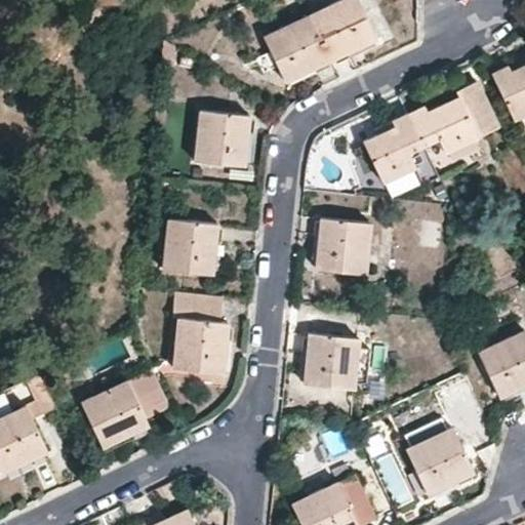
[(319,0),(309,6),(313,13),(332,4),(329,0),(319,0)]
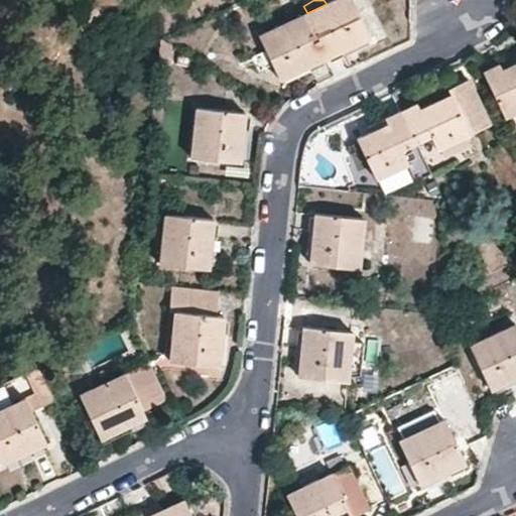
[(307,13),(304,14),(325,57),(369,36),(352,0),(334,0),(327,4),(307,13)]
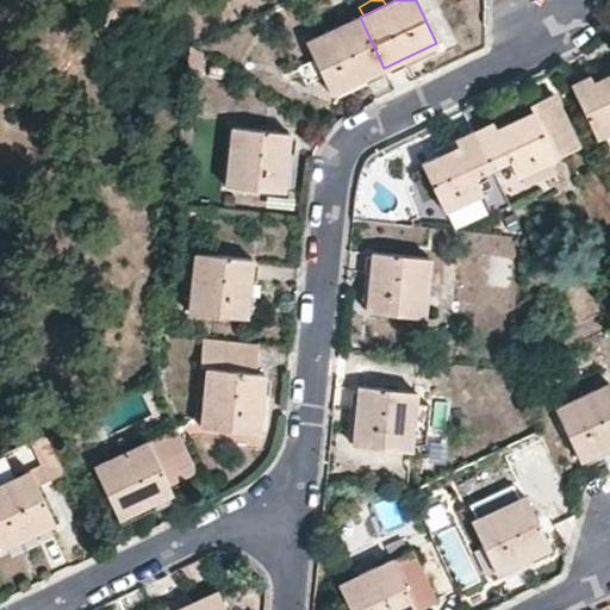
[(384,68),(360,17),(306,42),(331,94),(384,68)]
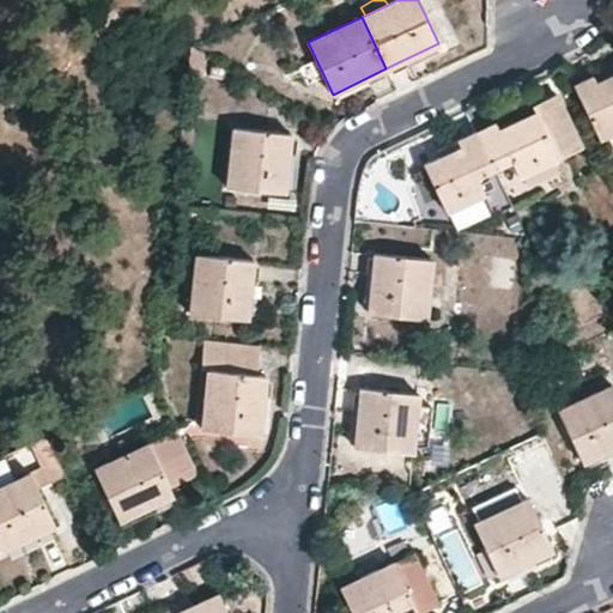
[(188,70),(205,71),(206,53),(192,46),(188,70)]
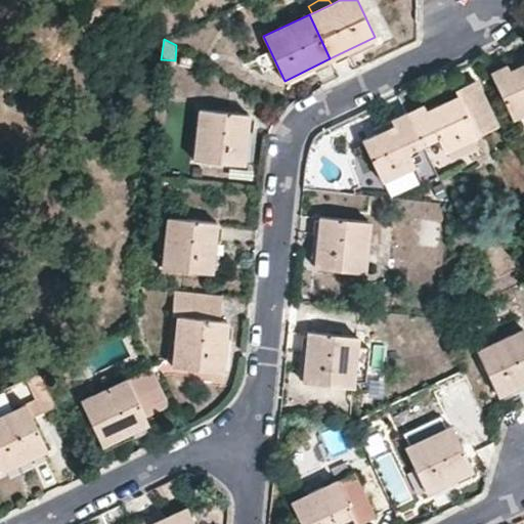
[(523,129),(523,63),(510,71),(507,64),(491,73),(514,120),(518,118),(523,129)]
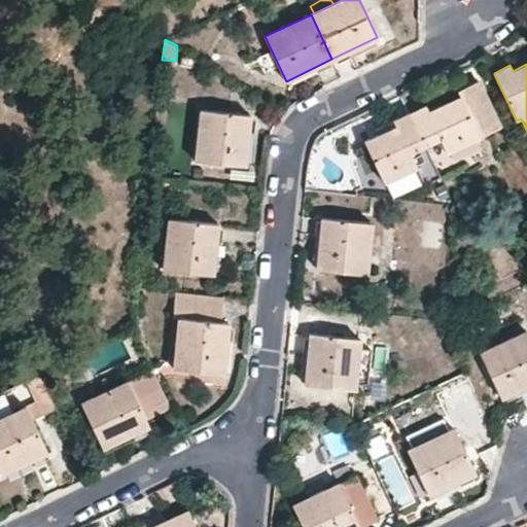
[(457,91),(460,97),(429,110),(426,105),(409,112),(424,145),(441,137),(447,151),(498,127),(478,81),(457,91)]
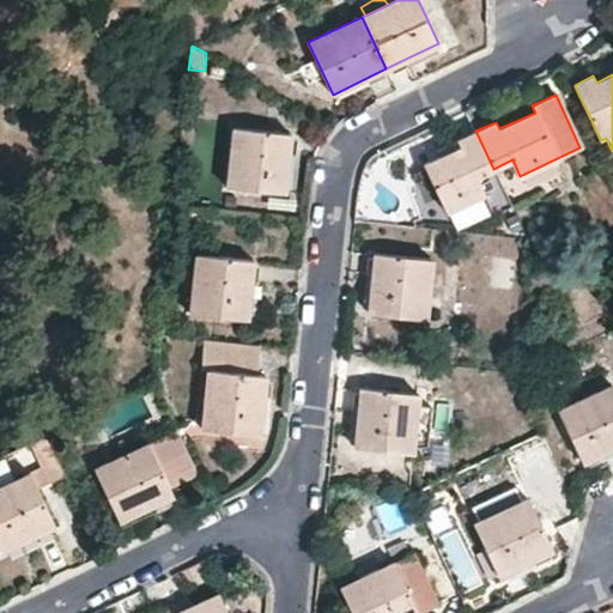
[(285,192),(291,133),(232,127),(228,186),(285,192)]
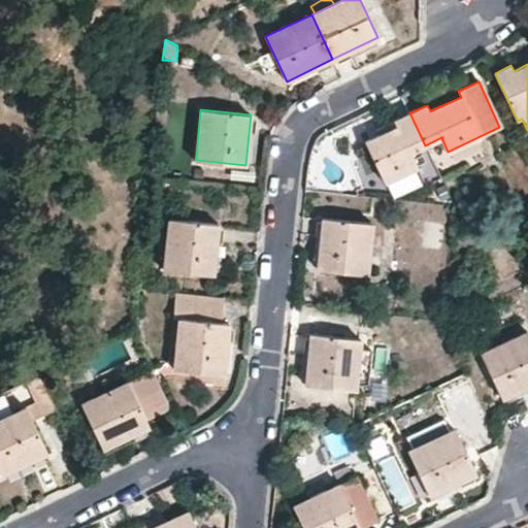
[(410,153),(425,145),(409,112),(394,121),(397,127),(366,142),(386,182),(417,167),(410,153)]
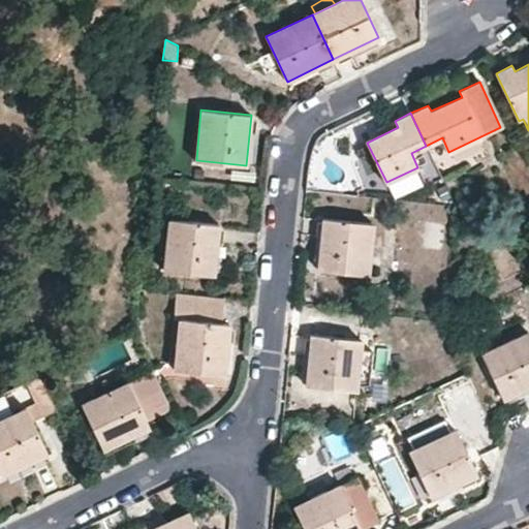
[(367,273),(372,222),(323,218),(318,268),(367,273)]
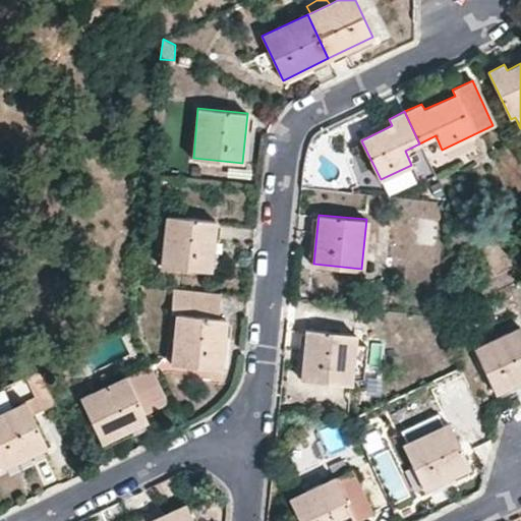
[(162,266),(210,271),(215,221),(167,216),(162,266)]
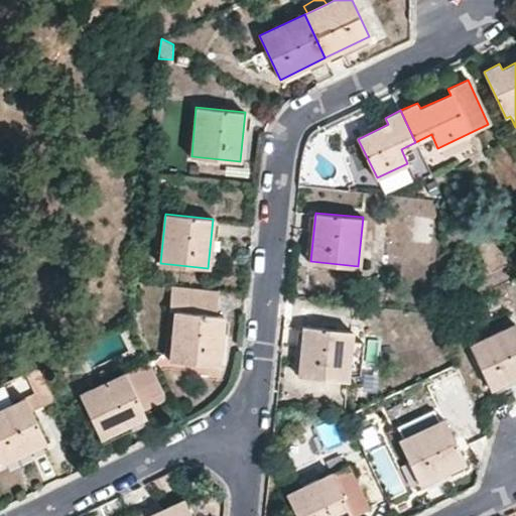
[(212,295),(177,293),(171,361),(219,366),(224,315),(211,313),(212,295)]
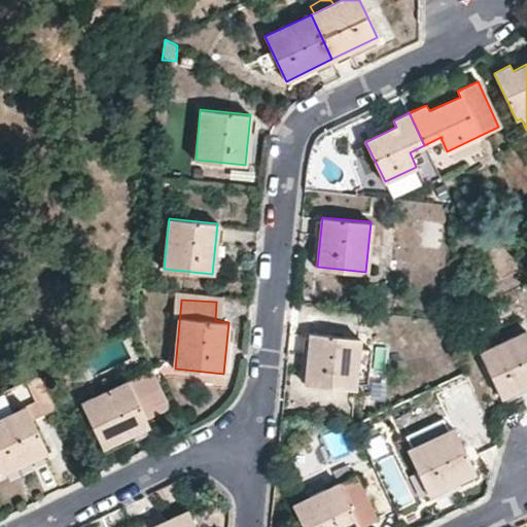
[(486,328),(472,335),(480,351),(494,345),(486,328)]
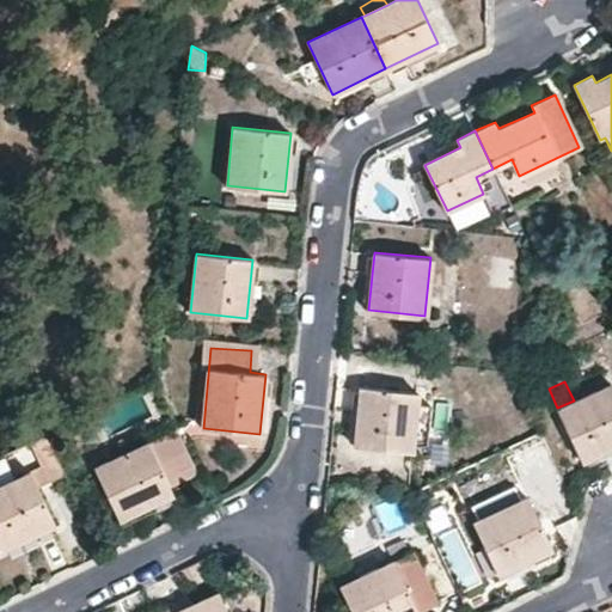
[(611,445),(611,386),(611,384),(574,401),(557,408),(581,459),(611,445)]
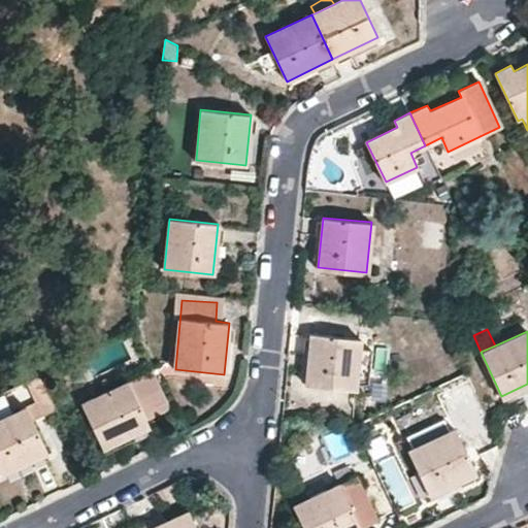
[(307,356),(335,358),(332,387),(356,389),(356,384),(368,385),(371,349),(360,349),(360,337),(309,333),(307,356)]
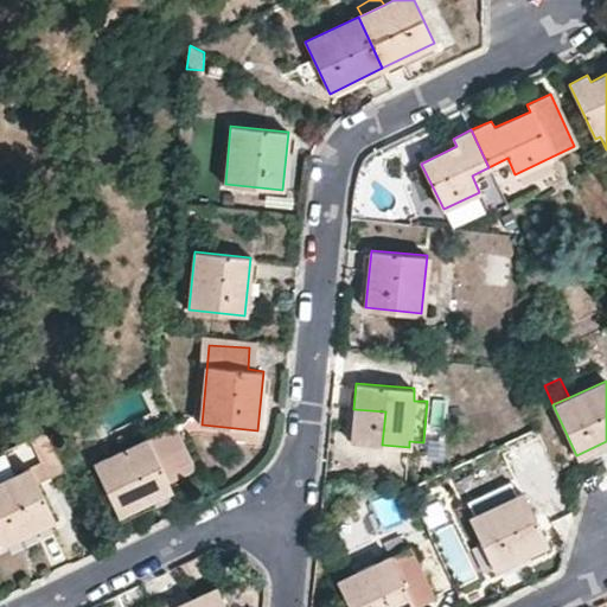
[(351,442),(382,445),(385,411),(353,409),(351,442)]
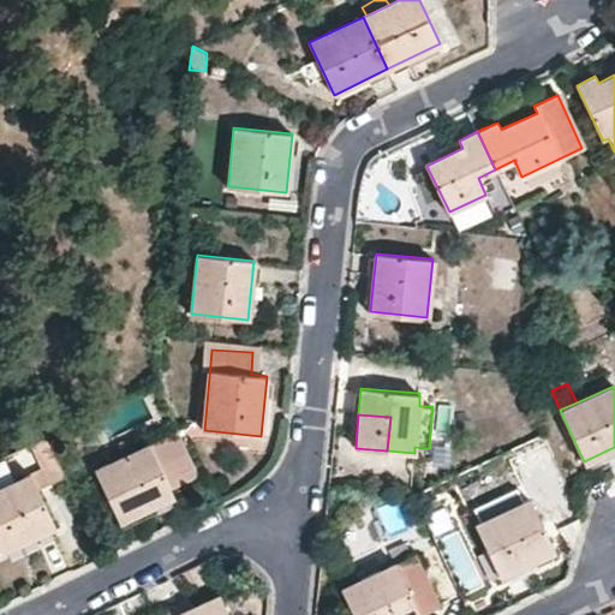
[(46,436),(31,445),(42,467),(58,460),(46,436)]
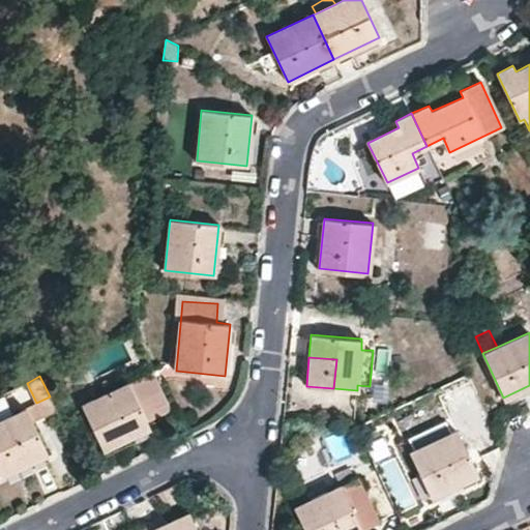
[(128,437),(150,427),(128,382),(82,404),(93,429),(119,416),(128,437)]
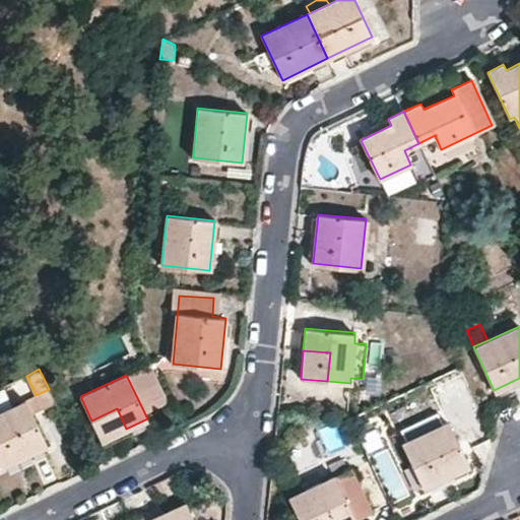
[(55,401),(49,389),(36,395),(42,407),(55,401)]
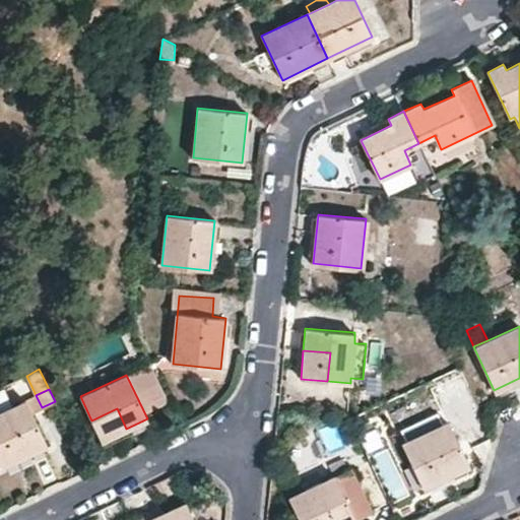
[(36,395),(26,400),(31,412),(42,407),(36,395)]
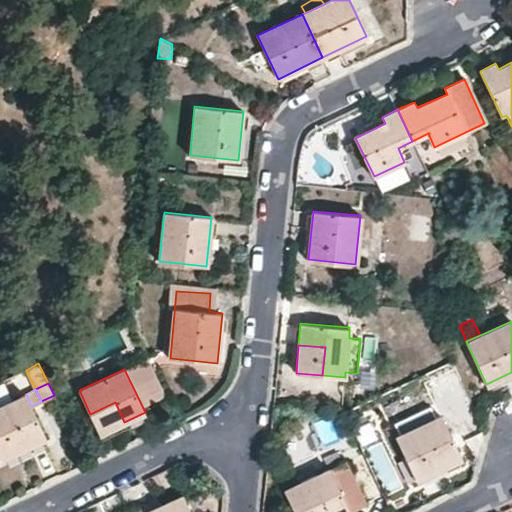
[(31,406),(26,394),(0,406),(0,457),(1,459),(46,438),(31,406)]
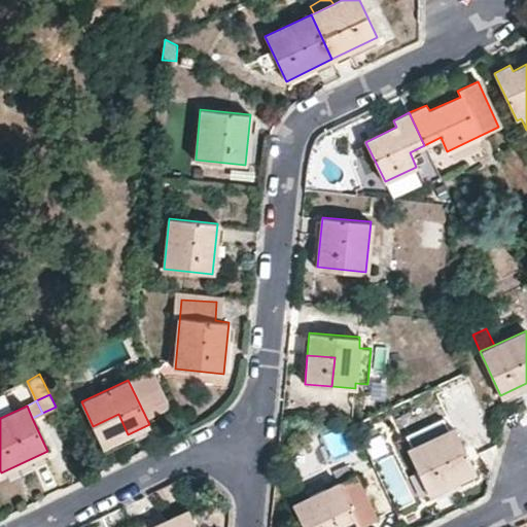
[(128,434),(118,414),(93,426),(103,447),(128,434)]
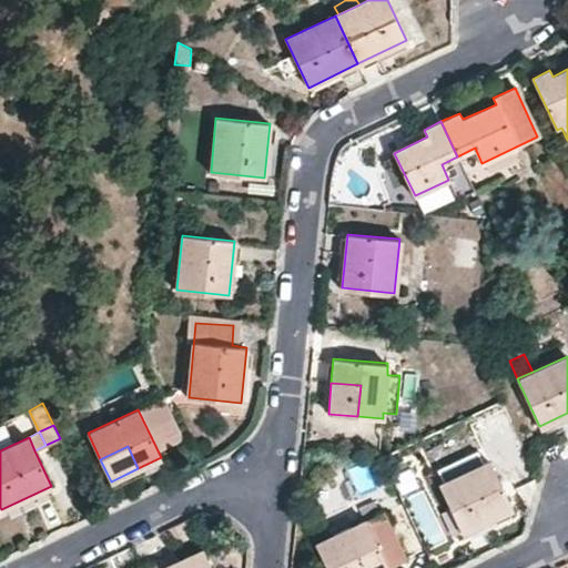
[(511,509),(489,460),(439,484),(450,509),(478,496),(489,519),(511,509)]
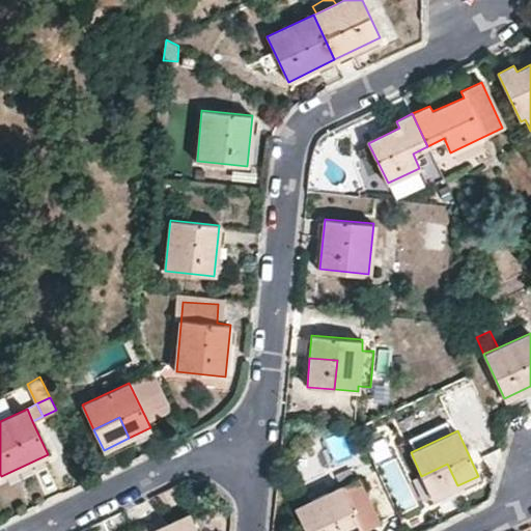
[(457,485),(447,464),(421,476),(431,498),(457,485)]
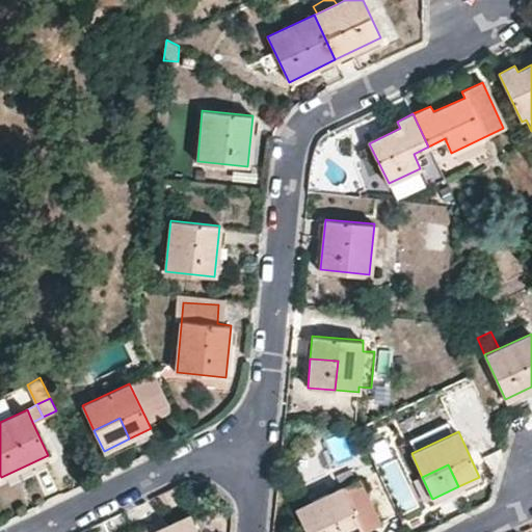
[(334,491),(294,510),(304,531),(363,531),(364,531),(346,494),(360,488),(351,469),(337,475),(340,481),(343,487),(334,491)]
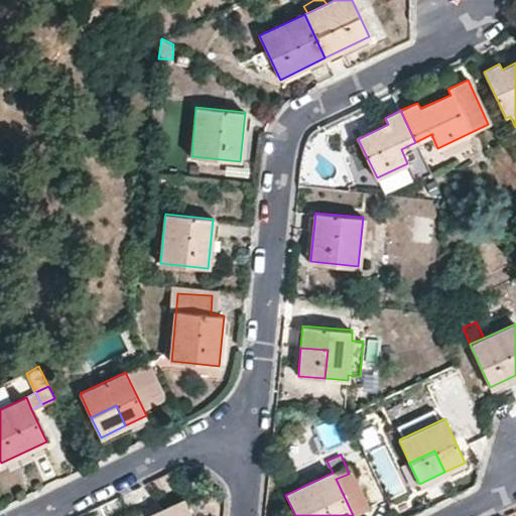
[(333,473),(330,467),(320,471),(324,477),(333,473)]
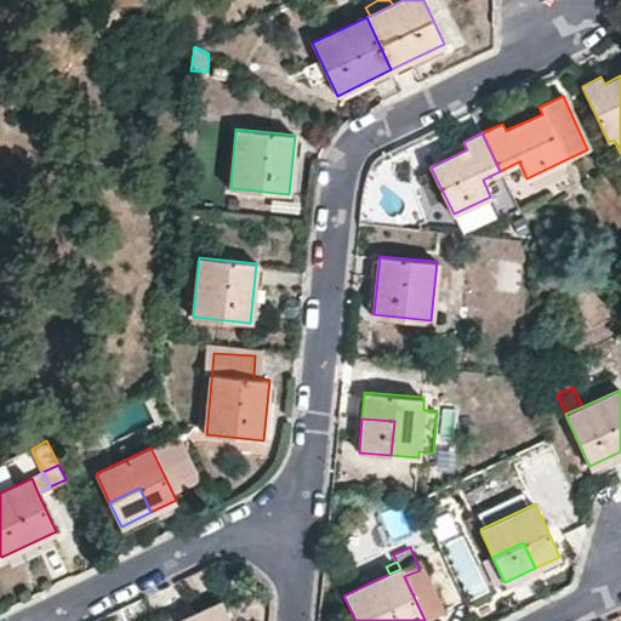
[(425,620),(440,613),(420,570),(404,576),(425,620)]
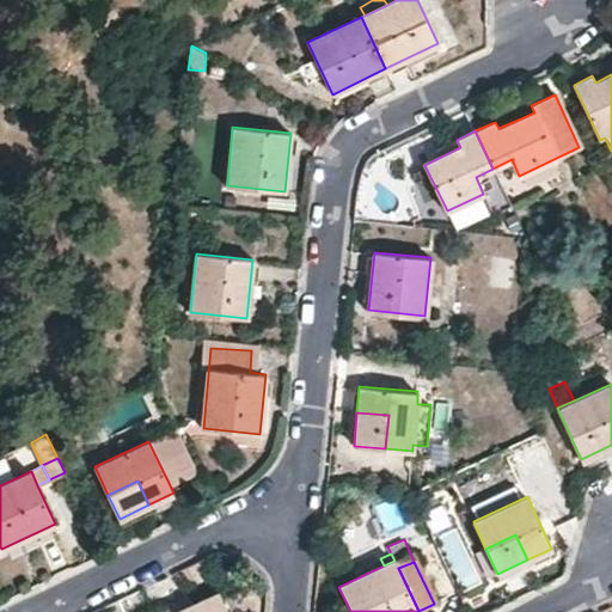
[(155,611),(226,611),(218,592),(189,605),(175,611),(170,604),(155,611)]
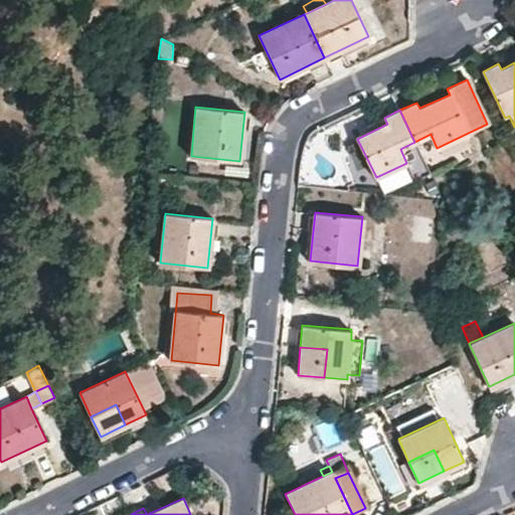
[(159,509),(156,503),(143,508),(147,514),(159,509)]
